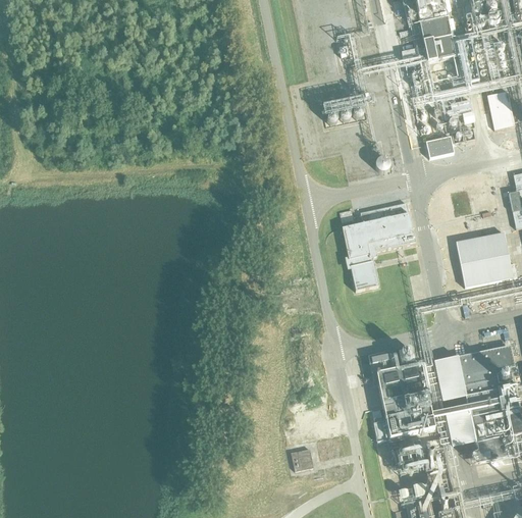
[(349,45),(342,47),(344,54),(350,52),(349,45)]
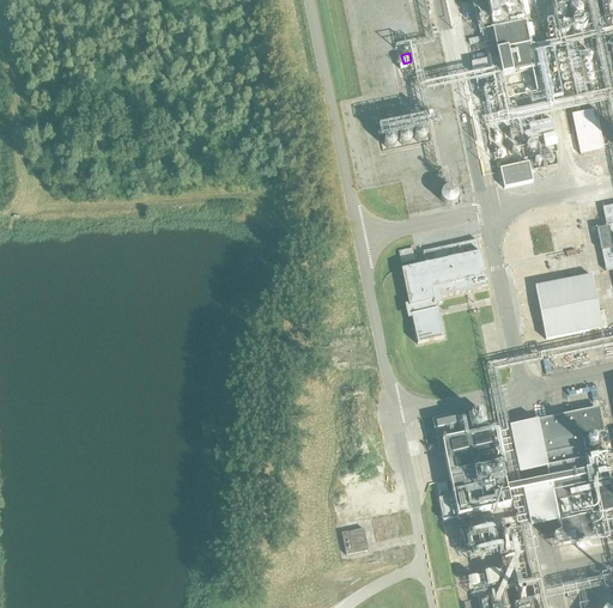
[(380,116),(390,143),(410,135),(407,128),(431,119),(425,103),(399,114),(396,109),(380,116)]
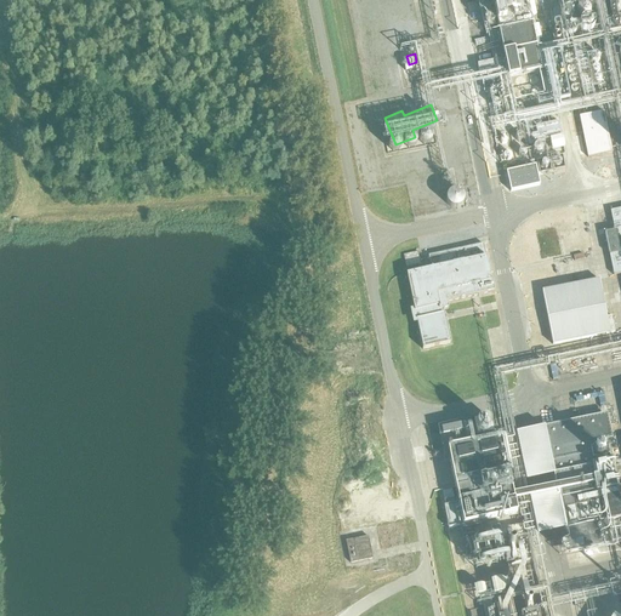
[(590,153),(614,148),(604,107),(581,112),(590,153)]
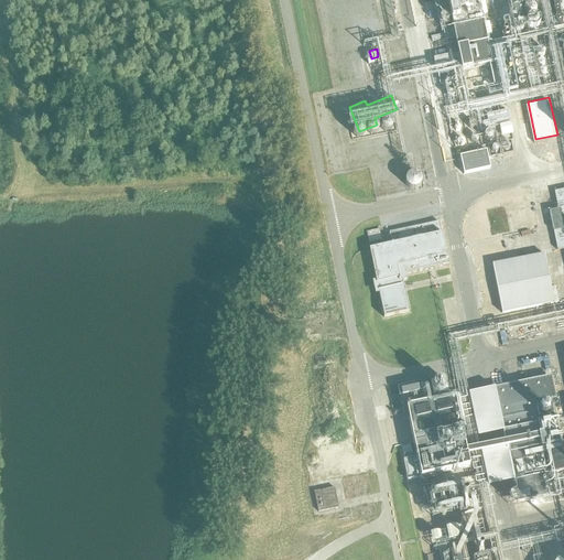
[(486,147),(459,152),(463,171),(490,164),(488,157),(488,154),(488,153),(487,152),(486,147)]
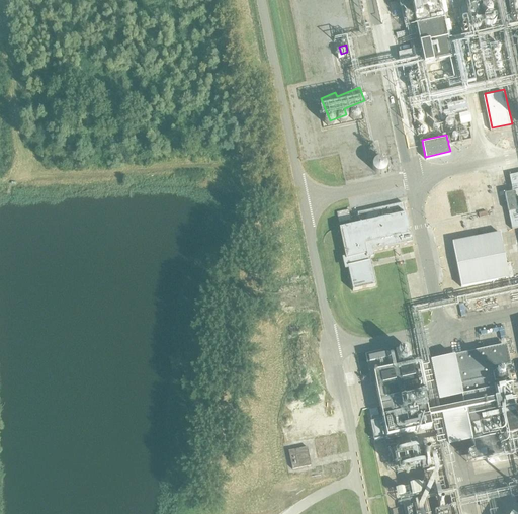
[(383,152),(374,158),(382,170),(392,164),(383,152)]
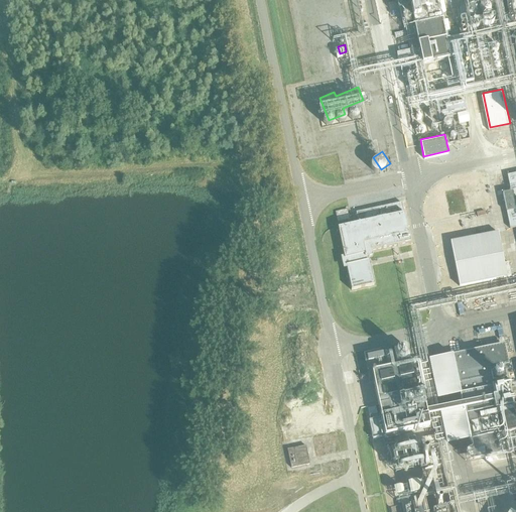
[(505,187),(511,222),(515,221),(515,167),(509,169),(512,185),(505,187)]
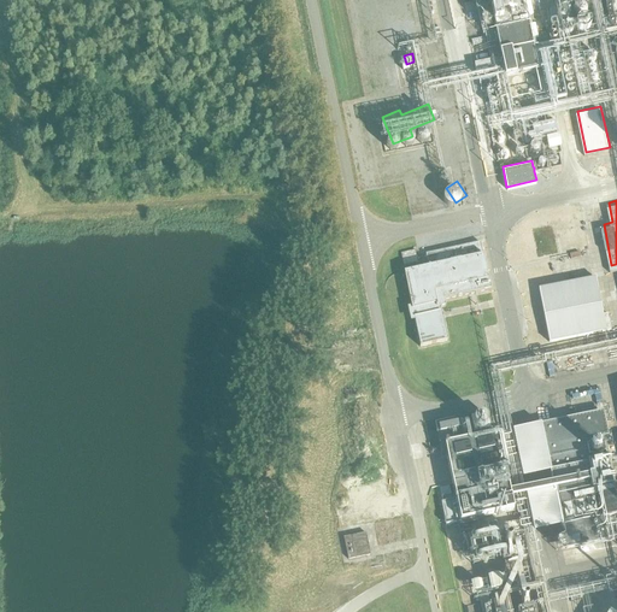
[(570,221),(586,217),(582,202),(568,206),(570,221)]
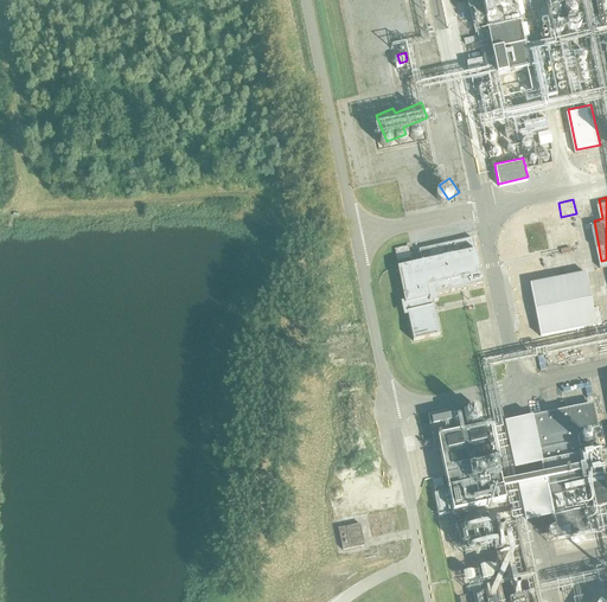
[(522,207),(523,222),(544,219),(543,206),(522,207)]
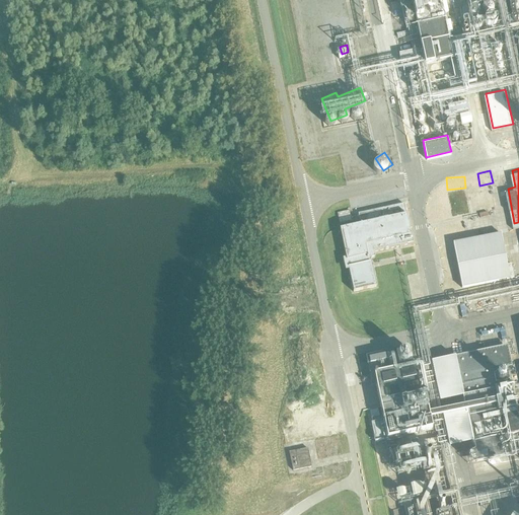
[(340,226),(348,266),(370,261),(369,256),(374,255),(373,249),(413,241),(404,201),(359,210),(361,222),(340,226)]
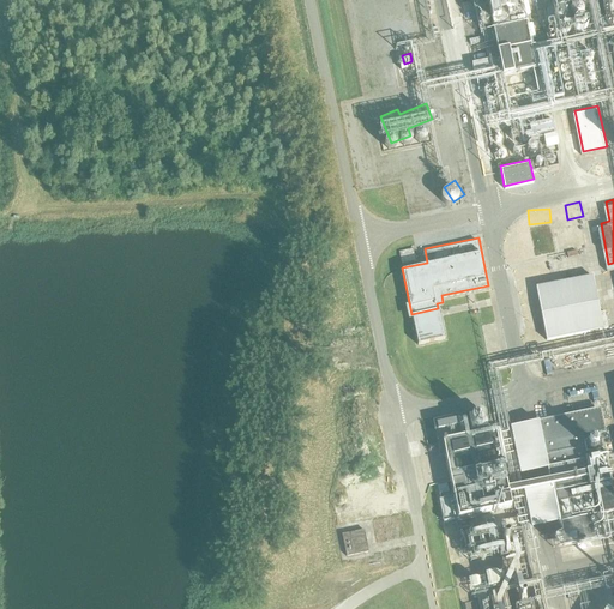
[(547,337),(603,325),(593,273),(536,284),(547,337)]
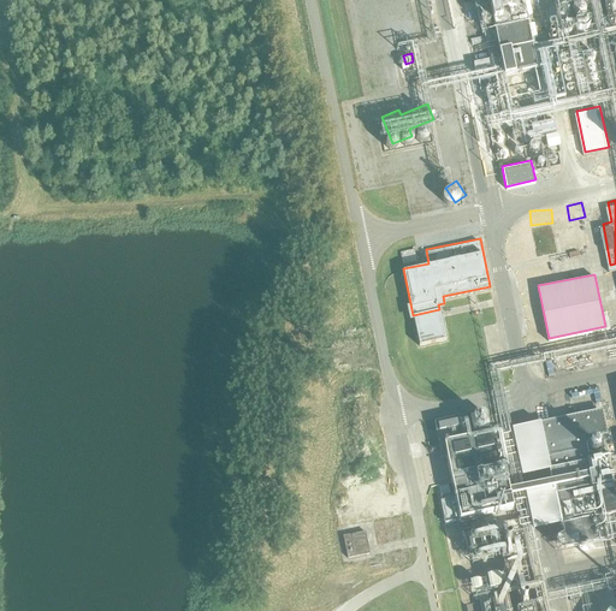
[(540,419),(567,543),(615,532),(615,527),(612,510),(615,509),(615,499),(609,466),(608,457),(605,450),(604,443),(603,437),(602,431),(597,407),(540,419)]
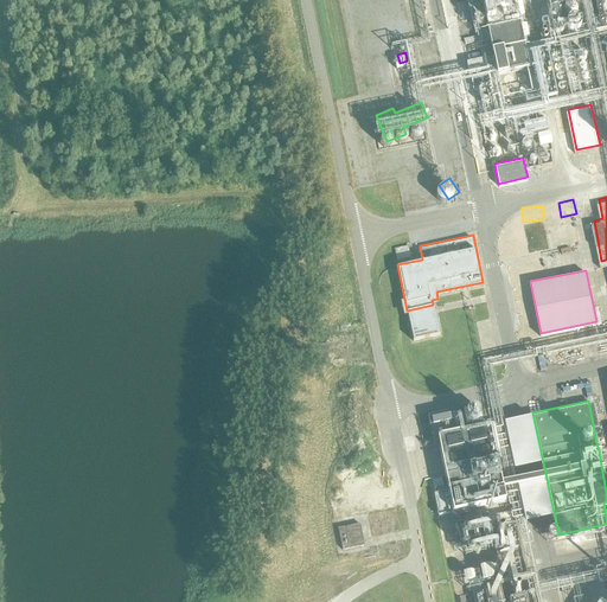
[(459,407),(428,412),(435,446),(439,444),(453,508),(504,498),(489,424),(464,429),(460,409),(459,407)]
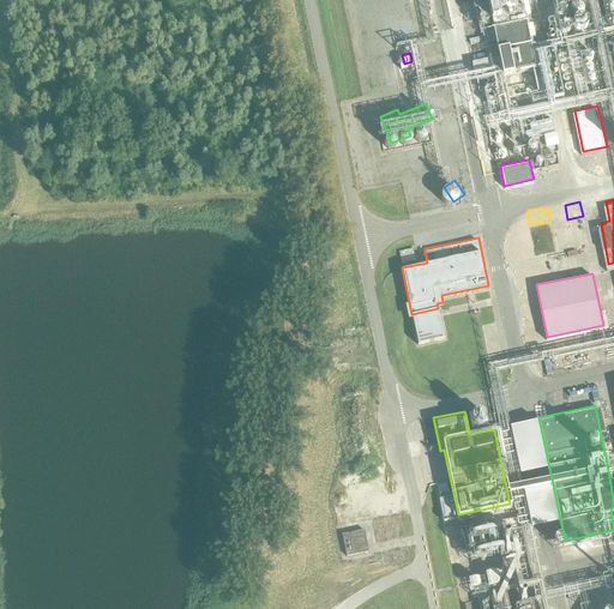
[(443,488),(451,486),(449,476),(439,480),(443,488)]
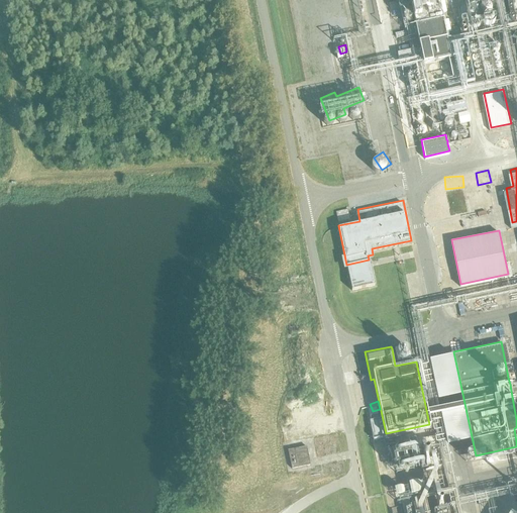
[(373,415),(375,432),(384,431),(381,413),(373,415)]
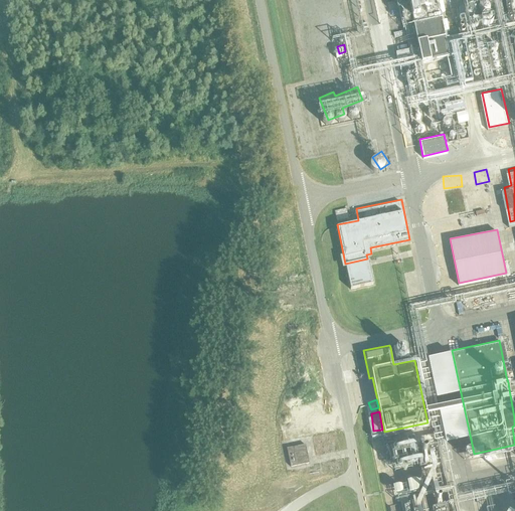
[(421,446),(421,439),(397,439),(397,453),(398,453),(398,464),(419,463),(432,463),(432,455),(408,455),(408,446),(421,446)]
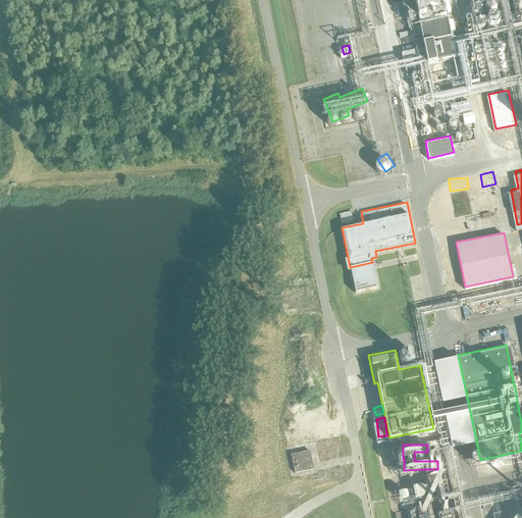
[(313,446),(294,449),(296,467),(315,465),(313,446)]
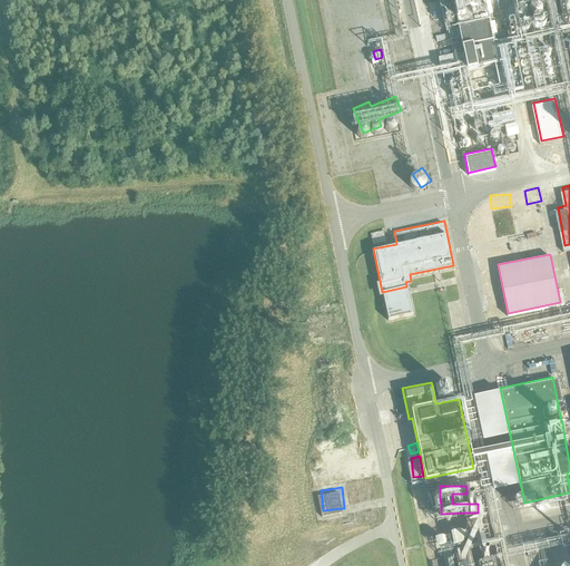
[(433,534),(436,546),(492,534),(490,523),(468,527),(468,525),(459,526),(460,528),(433,534)]
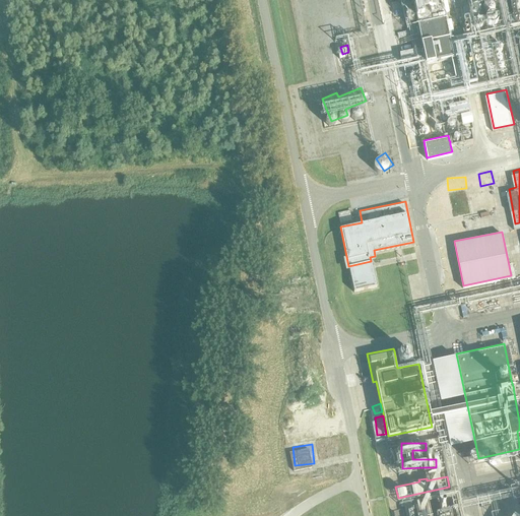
[(393,508),(394,515),(414,515),(411,500),(401,502),(402,506),(393,508)]
